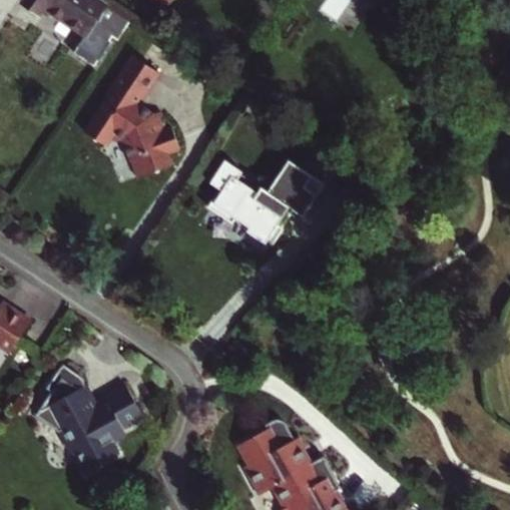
[(129,18),(102,0),(29,0),(26,4),(40,13),(45,6),(87,35),(75,54),(96,68),(129,18)]
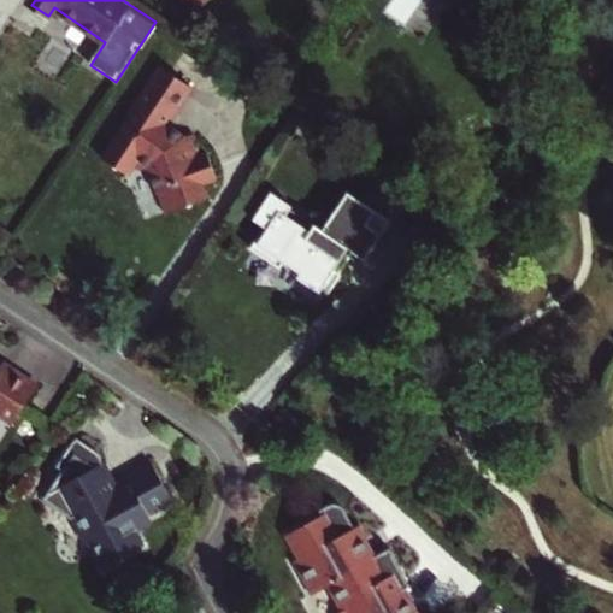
[(413,29),(436,0),(396,0),(389,10),(413,29)]
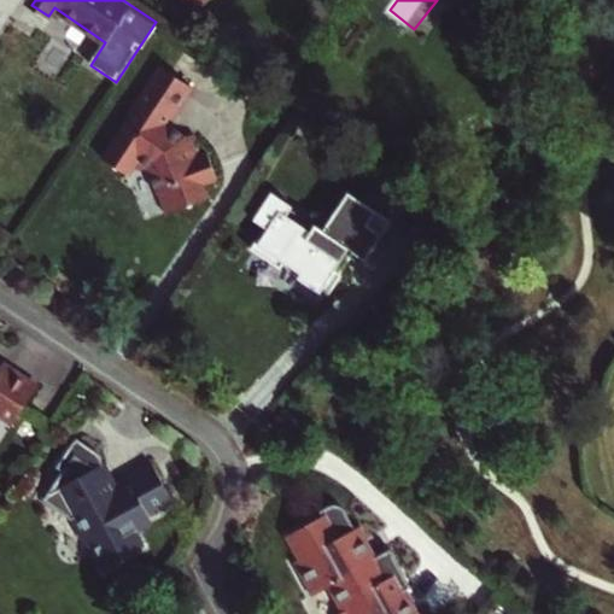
[(129,158),(146,170),(153,211),(197,203),(197,186),(210,183),(205,158),(198,159),(193,135),(182,138),(162,123),(167,116),(170,118),(192,85),(158,63),(99,156),(121,170),(129,158)]
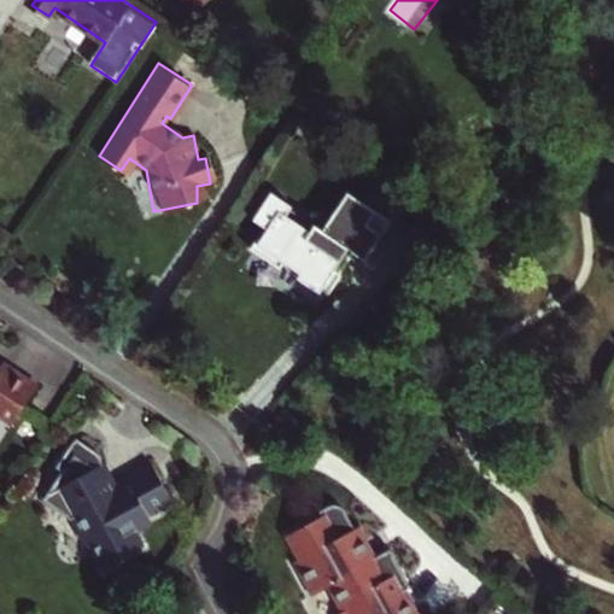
[(390,218),(346,191),(322,229),(311,222),(307,229),(282,215),(287,209),(267,196),(251,221),(265,231),(247,251),(276,269),(281,262),(298,273),(293,280),(314,293),(316,290),(323,294),(338,270),(329,264),(334,257),(328,252),(335,241),(363,259),(390,218)]
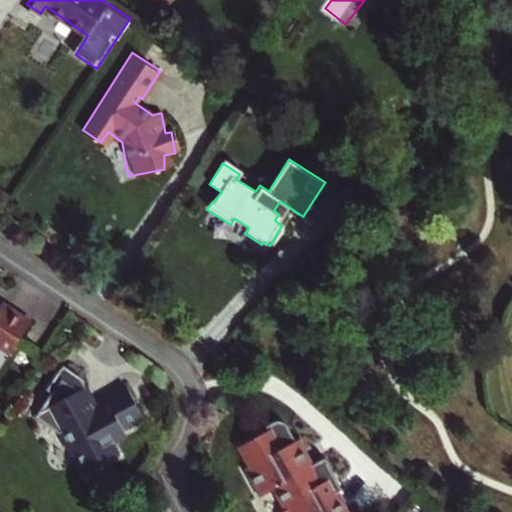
[(0,346),(8,352),(28,320),(0,302),(0,346)]
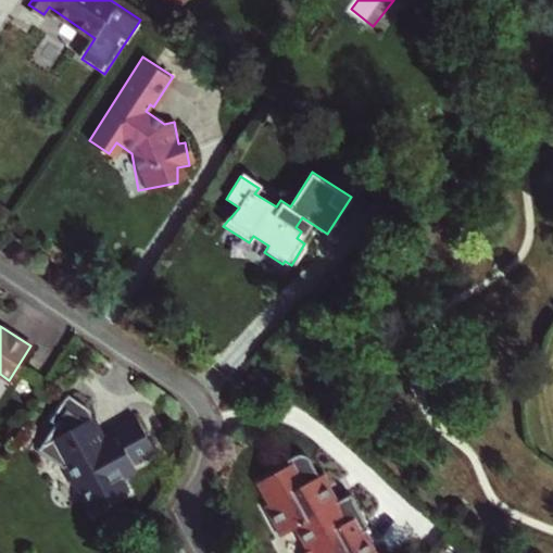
[(91,409),(70,393),(52,419),(60,424),(41,451),(67,467),(82,491),(87,487),(95,499),(102,501),(109,498),(112,503),(128,493),(118,477),(132,469),(129,465),(155,450),(138,419),(102,440),(91,423),(91,409)]
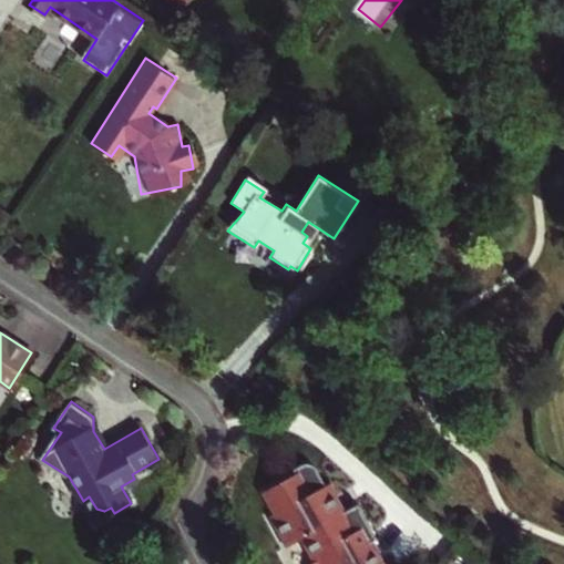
[(383,563),(367,529),(371,526),(361,504),(347,512),(341,509),(335,510),(324,489),(330,485),(321,467),(316,462),(310,461),(298,467),(300,471),(267,488),(278,510),(273,513),(288,544),(304,535),(316,560),(311,563),(383,563)]
